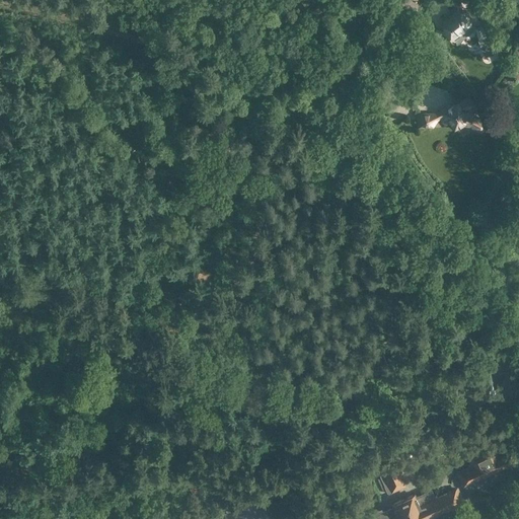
[(442,30),(446,36),(452,36),(454,41),(471,25),(485,56),(494,52),(480,20),(472,24),(470,22),(470,16),(467,11),(459,10),(457,8),(441,21),(443,24),(442,30)]
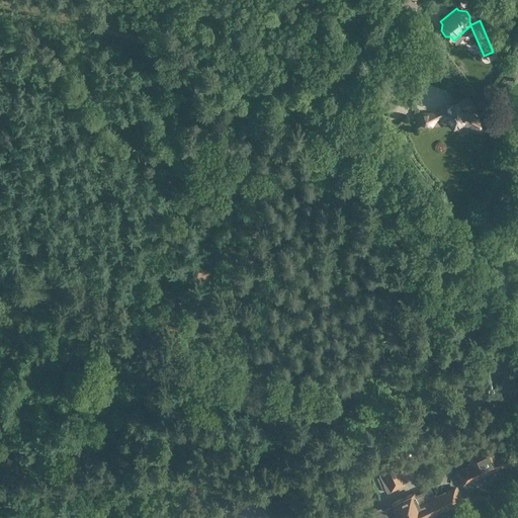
[(448,104),(435,113),(418,114),(418,127),(432,127),(432,120),(437,120),(442,116),(447,123),(449,121),(454,130),(463,122),(481,133),(487,121),(473,114),(469,109),(476,105),(468,96),(458,103),(456,102),(451,106),(448,104)]
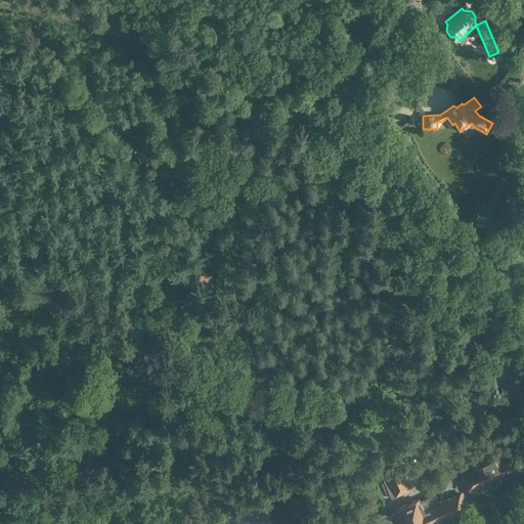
[(470,226),(473,224),(473,222),(472,219),(470,217),(466,218),(465,221),(466,224),(468,226),(470,226)]
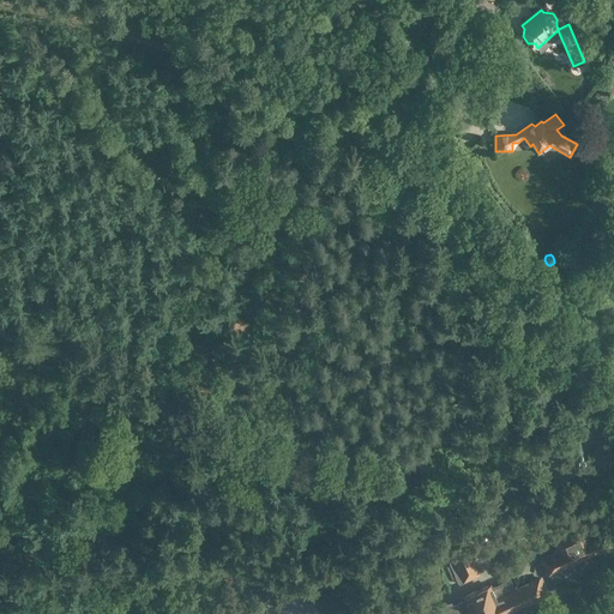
[(555,553),(547,557),(541,560),(548,573),(613,543),(607,529),(593,536),(591,534),(588,535),(585,529),(554,542),(558,548),(554,549),(555,553)]
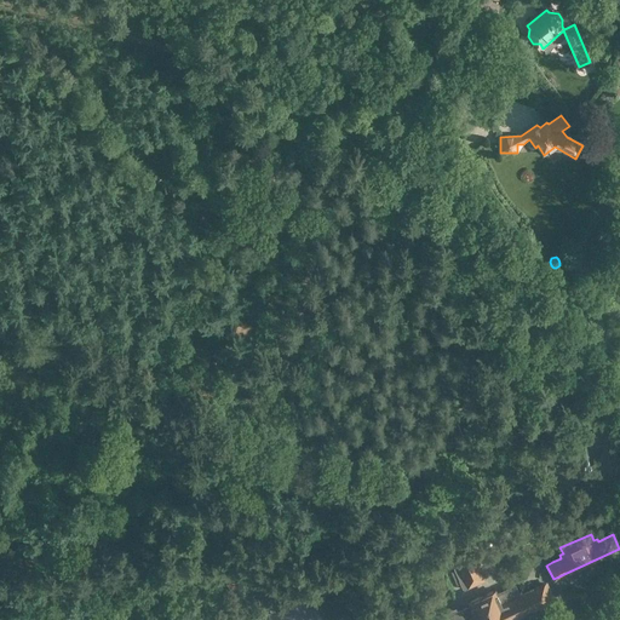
[(476,561),(470,545),(453,554),(459,568),(454,570),(463,589),(465,589),(484,580),(478,567),(482,566),(480,560),(476,561)]
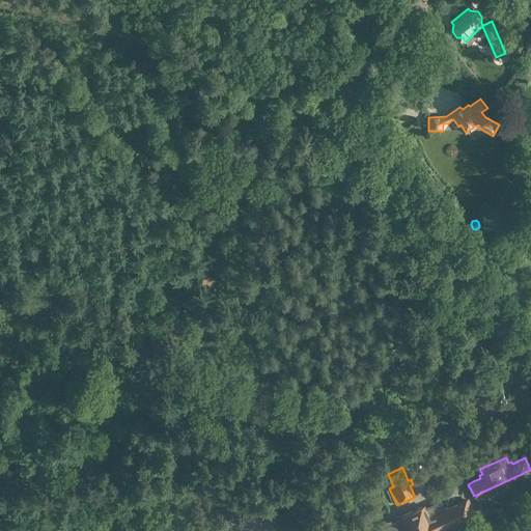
[(436,530),(473,513),(467,500),(445,509),(441,501),(425,507),(424,505),(401,515),(402,519),(391,524),(390,521),(380,525),(382,530),(436,530)]
